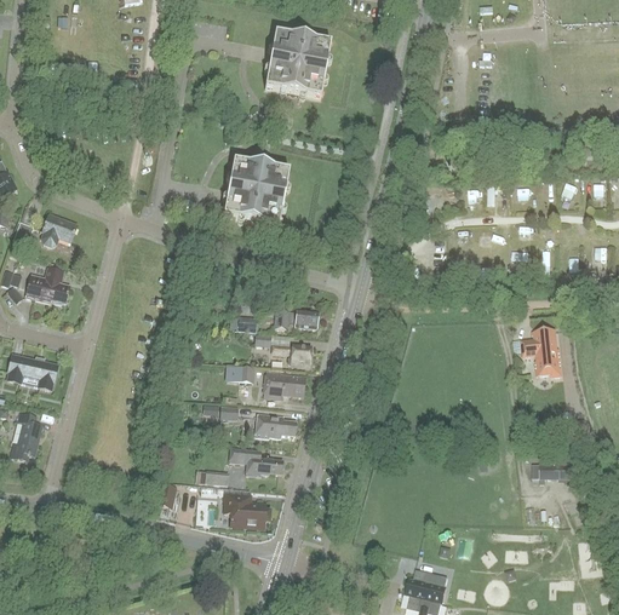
[(263,87),(319,97),(330,42),(274,32),(263,87)]
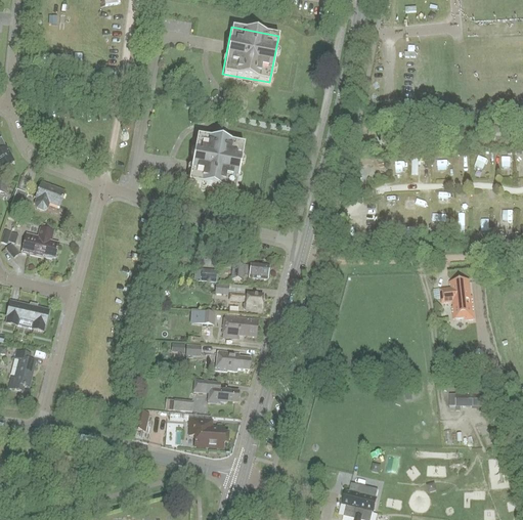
[(197,135),(187,182),(234,190),(244,144),(197,135)]
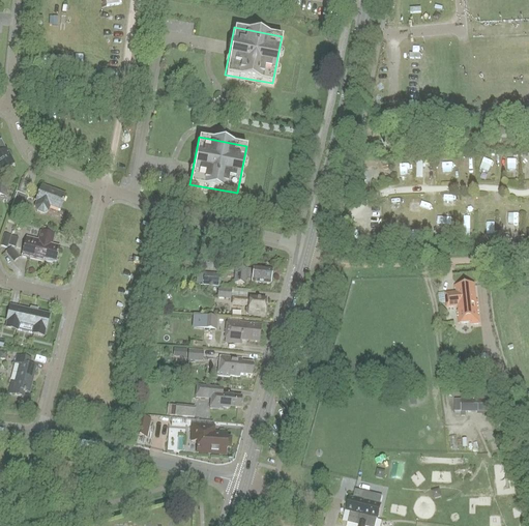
[(0,168),(1,170),(2,170),(1,168),(11,163),(12,165),(13,164),(0,138),(0,168)]
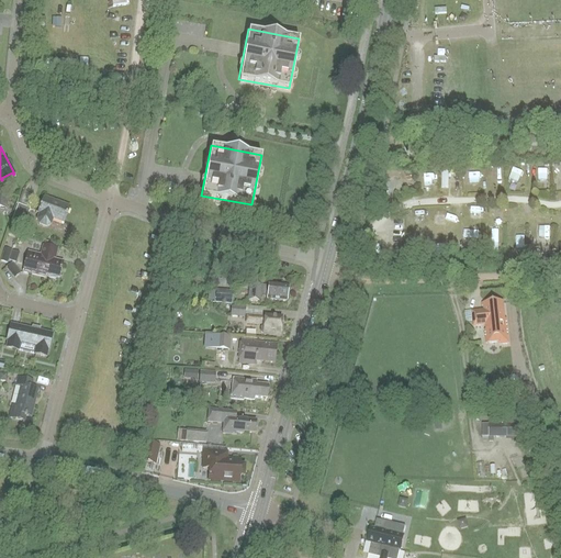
[(518,178),(523,167),(513,164),(508,175),(518,178)]
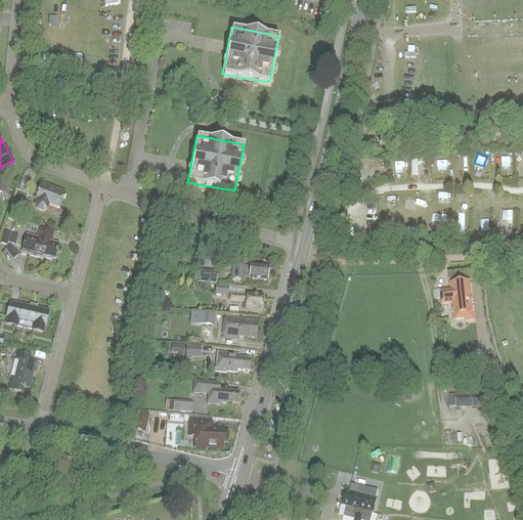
[(64,190),(40,180),(34,196),(36,197),(34,202),(36,206),(41,208),(46,206),(48,201),(58,205),(64,190)]
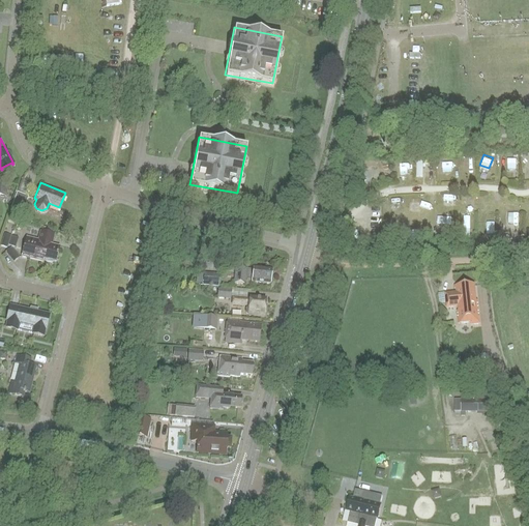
[(17,190),(10,204),(22,208),(27,194),(17,190)]
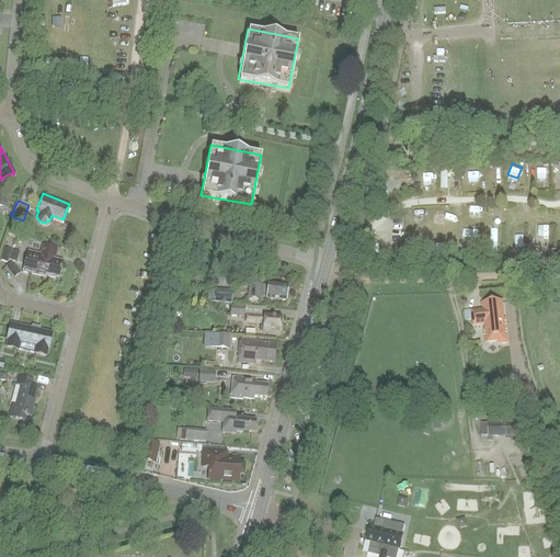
[(27,248),(22,269),(44,274),(44,272),(57,275),(61,259),(53,257),(56,246),(43,242),(40,251),(27,248)]
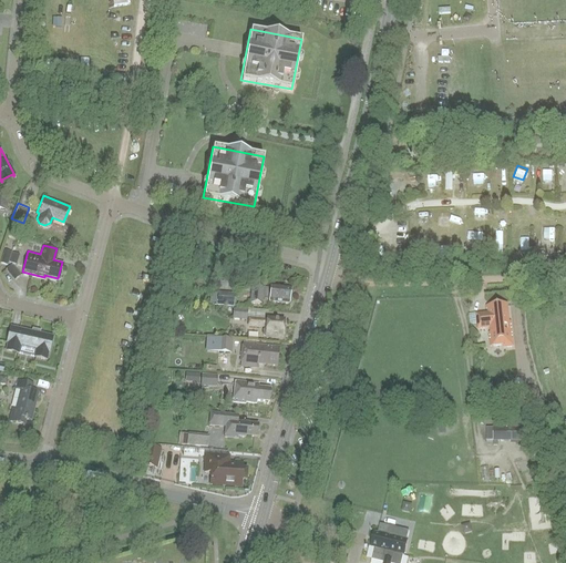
[(11,249),(4,246),(0,259),(8,262),(11,249)]
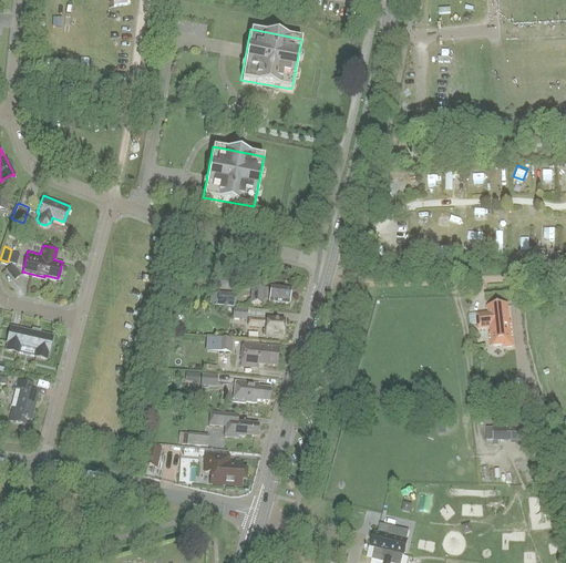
[(14,276),(21,270),(12,260),(6,265),(14,276)]
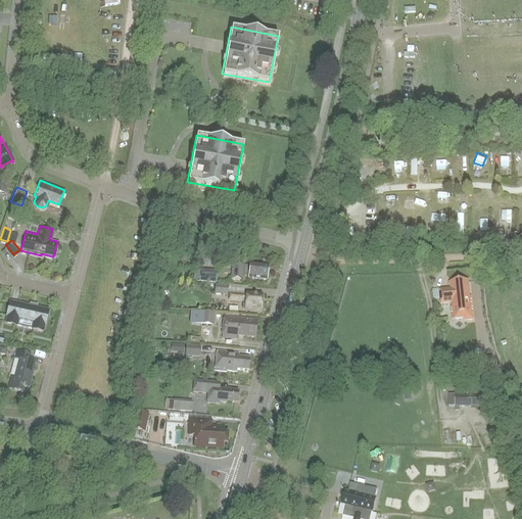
[(267,274),(268,271),(267,270),(267,264),(256,263),(256,261),(248,260),(248,263),(231,262),(230,277),(241,278),(241,271),(247,272),(247,275),(266,277),(266,275),(267,274)]
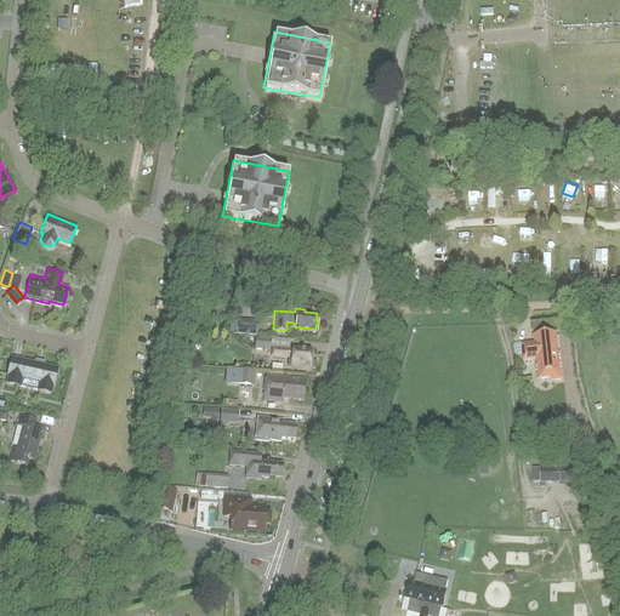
[(255,332),(256,318),(229,315),(228,329),(235,330),(255,332)]
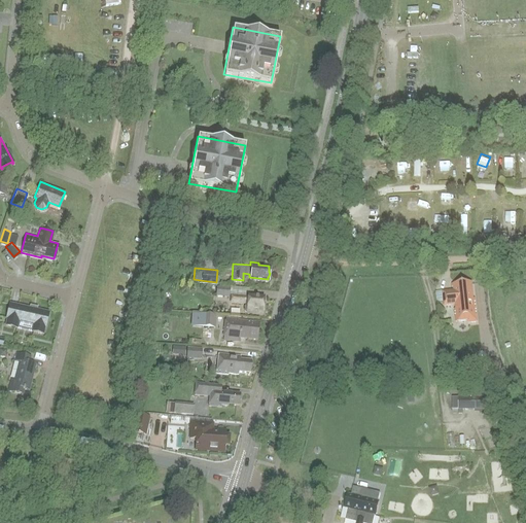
[(466,319),(476,318),(474,295),(471,295),(470,279),(451,281),(451,287),(442,288),(443,303),(454,302),(455,306),(453,306),(455,318),(466,317),(466,319)]
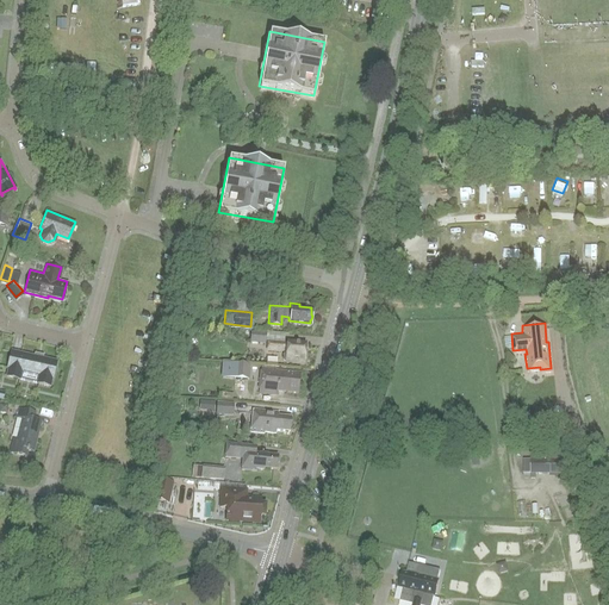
[(263,341),(265,330),(250,329),(249,338),(263,341)]
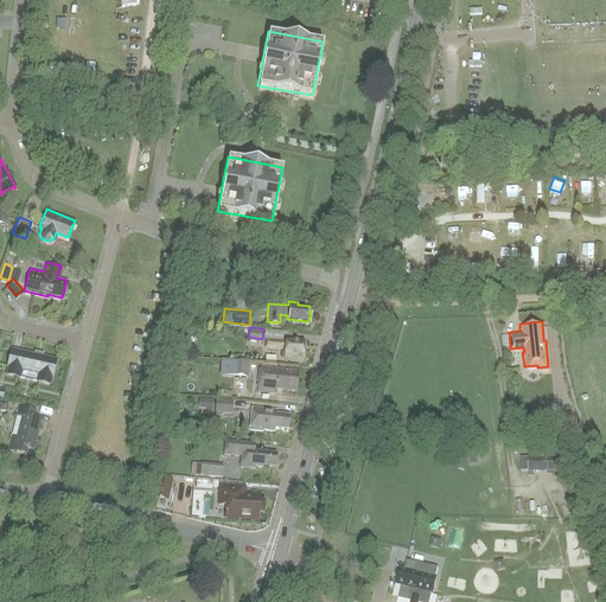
[(303,339),(273,338),(265,338),(265,345),(284,346),(284,350),(281,350),(280,354),(282,356),(287,357),(289,353),(293,357),(301,357),(301,354),(303,339)]
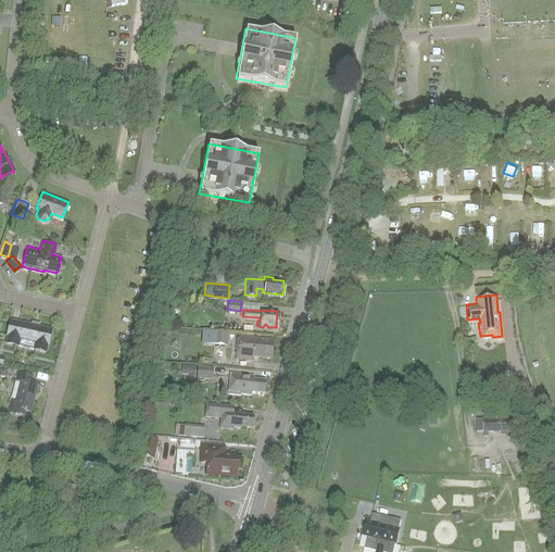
[(30,322),(19,320),(10,317),(5,334),(7,334),(4,340),(16,343),(19,336),(35,340),(33,347),(45,350),(46,342),(47,342),(50,327),(38,324),(39,321),(30,318),(30,322)]
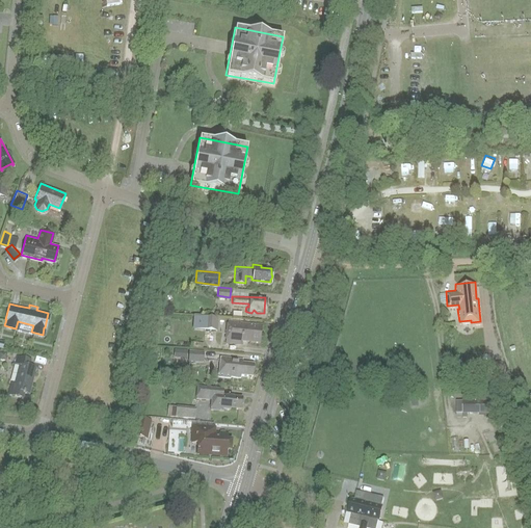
[(204,314),(204,319),(203,327),(215,327),(216,315),(204,314)]
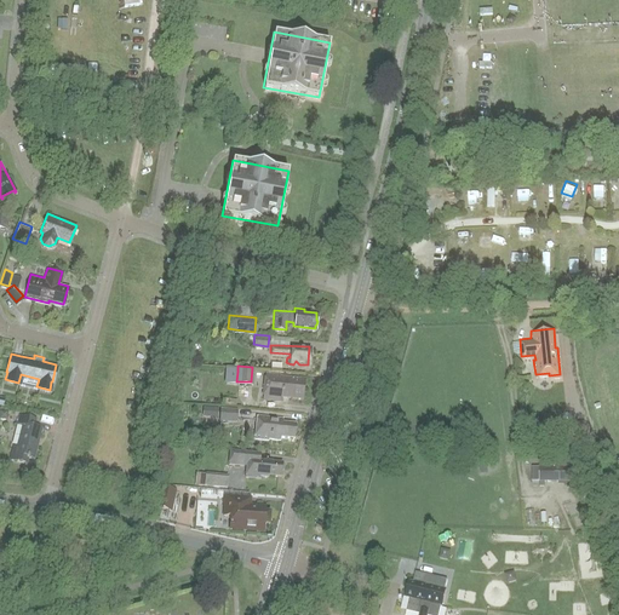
[(302,396),(303,377),(279,373),(280,373),(264,371),(262,396),(280,397),(280,394),(302,396)]
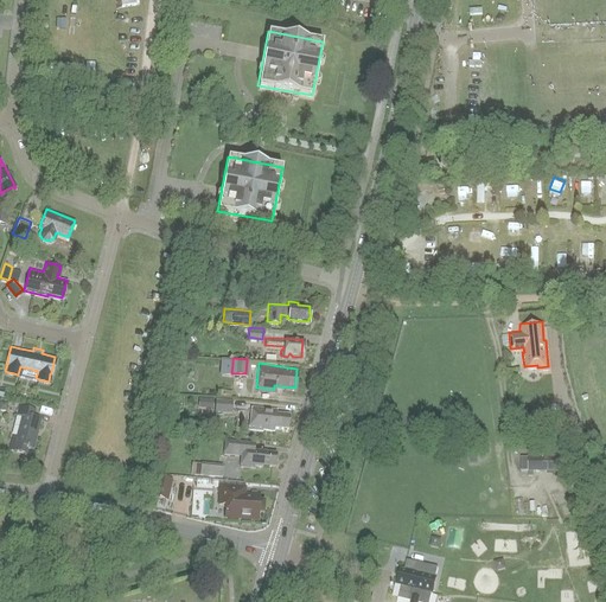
[(198,404),(215,404),(215,394),(199,394),(198,404)]
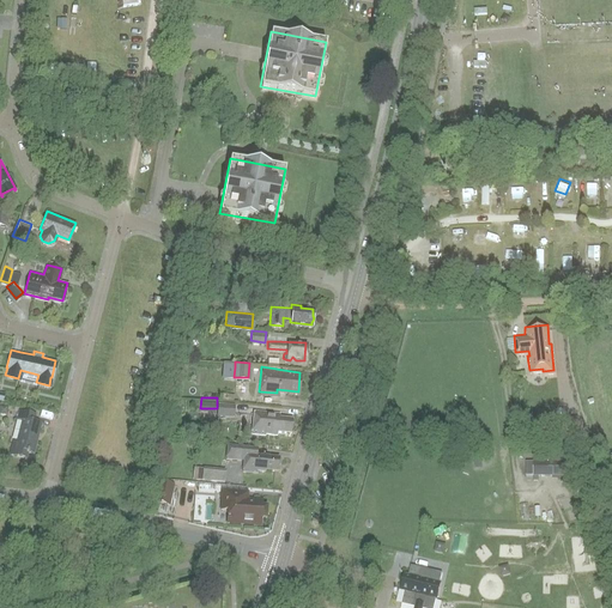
[(235,401),(218,400),(217,412),(235,413),(235,401)]
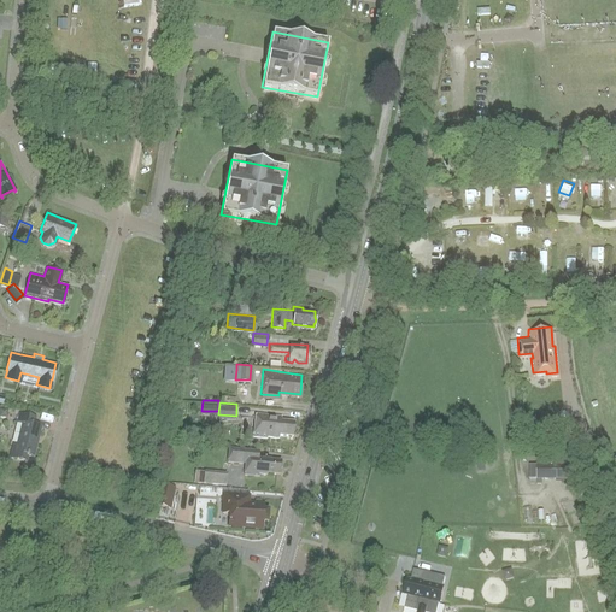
[(22,419),(16,442),(13,441),(10,454),(25,458),(27,454),(28,452),(33,453),(40,424),(33,422),(35,415),(18,410),(16,418),(22,419)]
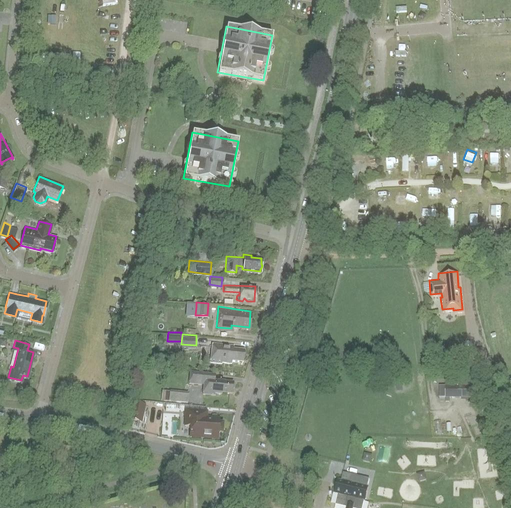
[(241,360),(243,348),(232,347),(232,343),(212,341),(209,360),(221,361),(221,360),(230,361),(230,359),(241,360)]
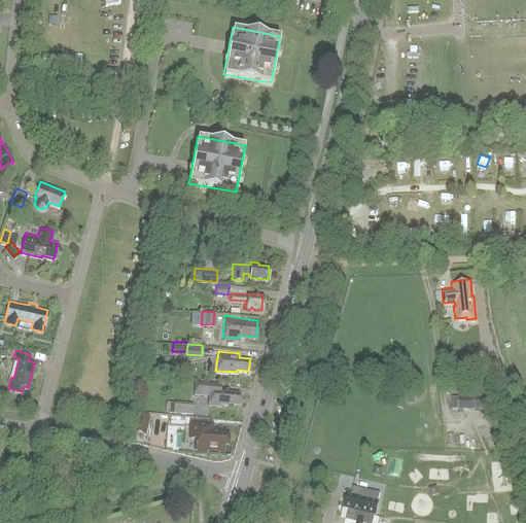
[(220,382),(195,380),(194,392),(208,393),(208,404),(220,405),(220,403),(226,403),(226,402),(238,403),(238,397),(240,397),(240,393),(239,393),(239,391),(231,390),(231,389),(219,388),(220,382)]
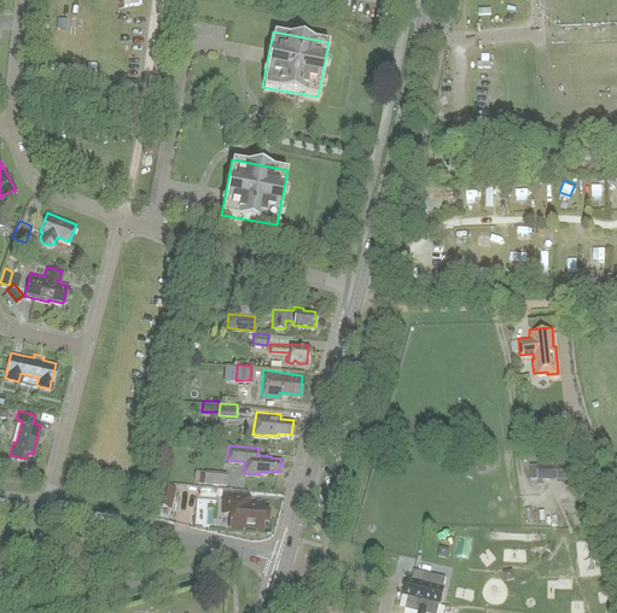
[(537,460),(537,476),(566,476),(566,460),(537,460)]
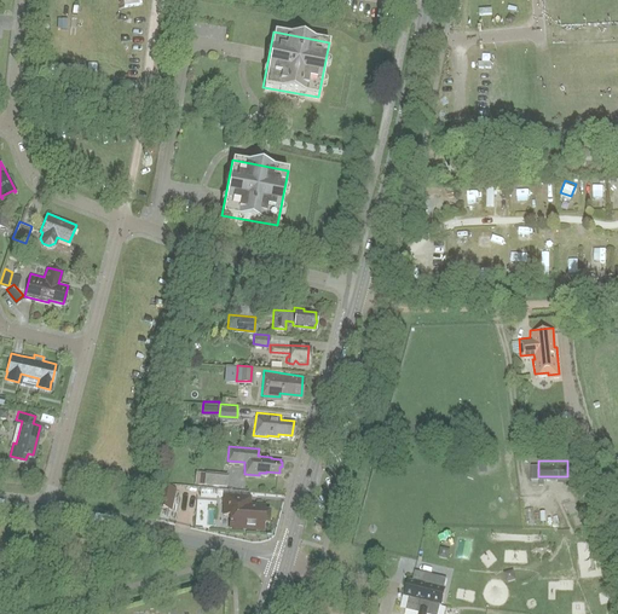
[(224,470),(202,469),(202,470),(194,469),(194,481),(224,482),(224,470)]
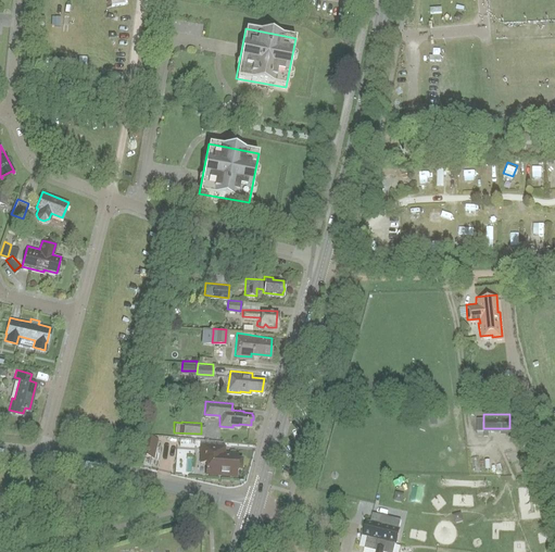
[(152,456),(156,438),(141,435),(138,452),(152,456)]
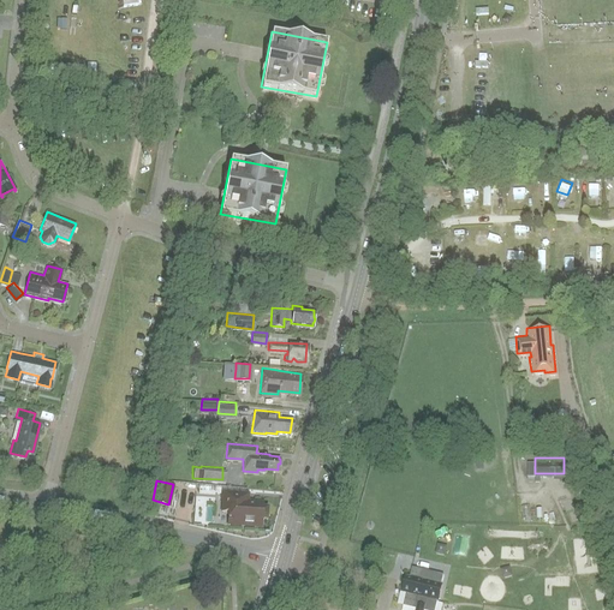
[(262,507),(262,501),(246,500),(246,492),(224,490),(221,509),(227,509),(227,521),(261,524),(261,516),(263,516),(266,514),(266,512),(266,509),(264,508),(262,507)]
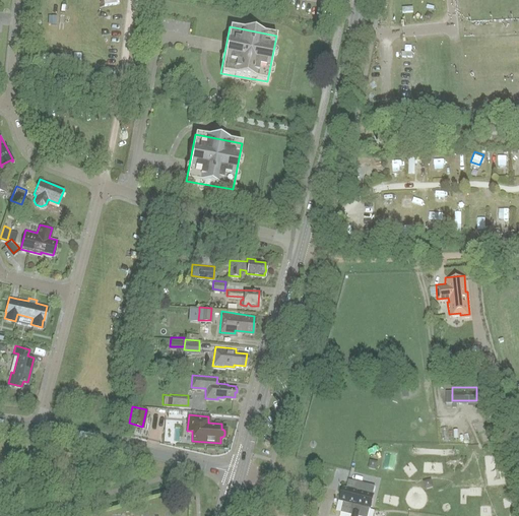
[(370,456),(369,463),(376,465),(378,458),(370,456)]
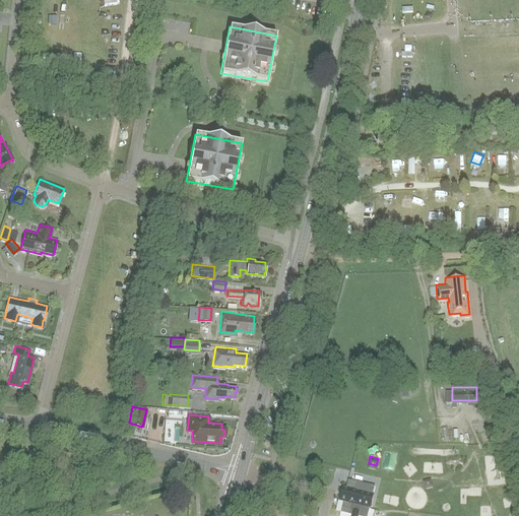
[(347,477),(345,485),(341,484),(338,499),(342,500),(339,510),(366,515),(367,515),(375,484),(347,477)]
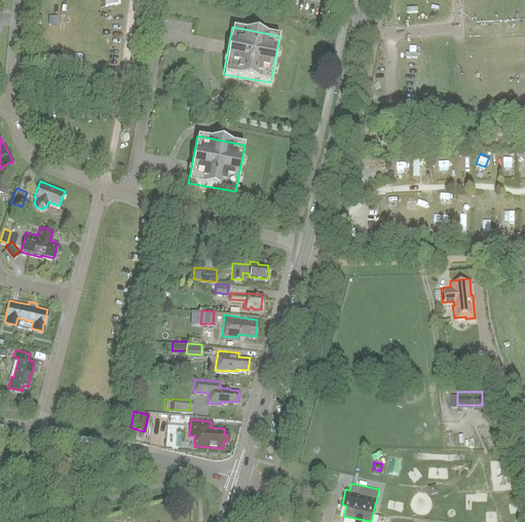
[(299,516),(311,519),(314,505),(302,501),(299,516)]
